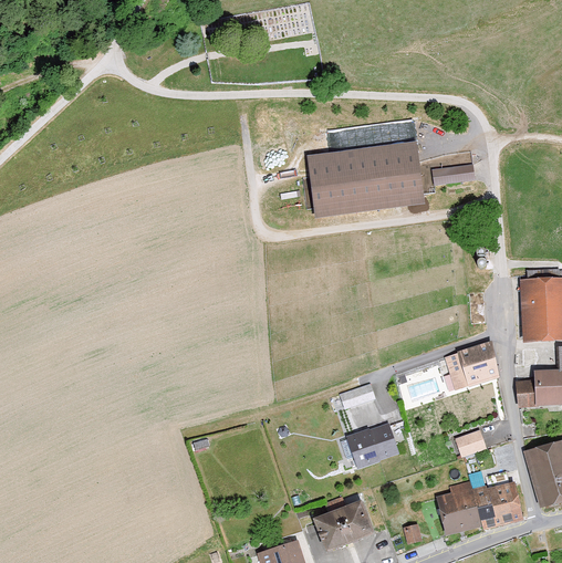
[(415,141),(306,154),(314,218),(423,205),(415,141)]
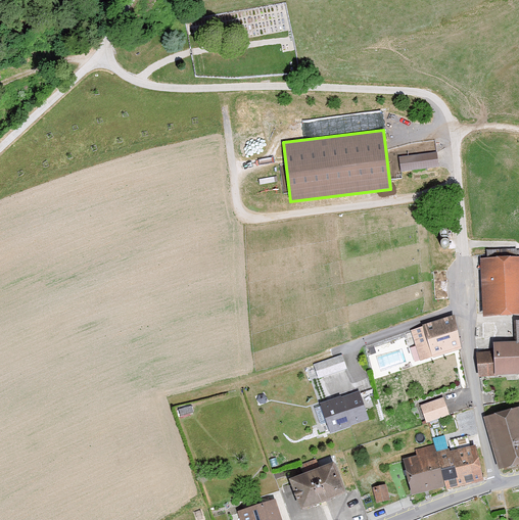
[(434,151),(396,155),(398,172),(436,167),(434,151)]
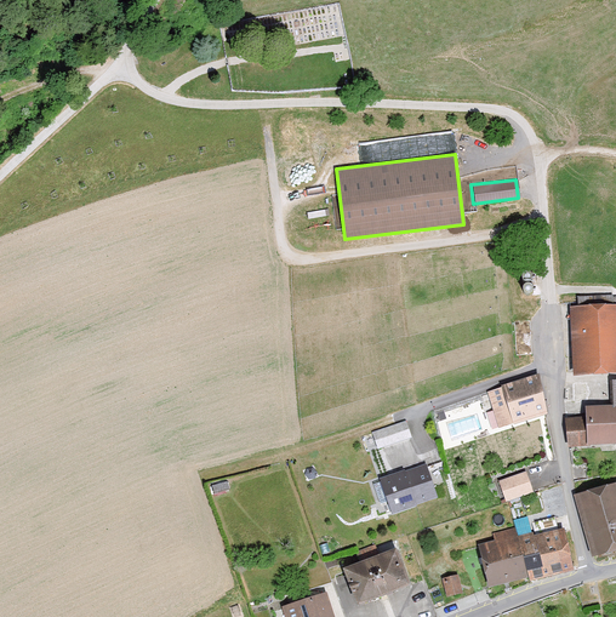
[(615,303),(569,307),(572,376),(615,372),(615,303)]
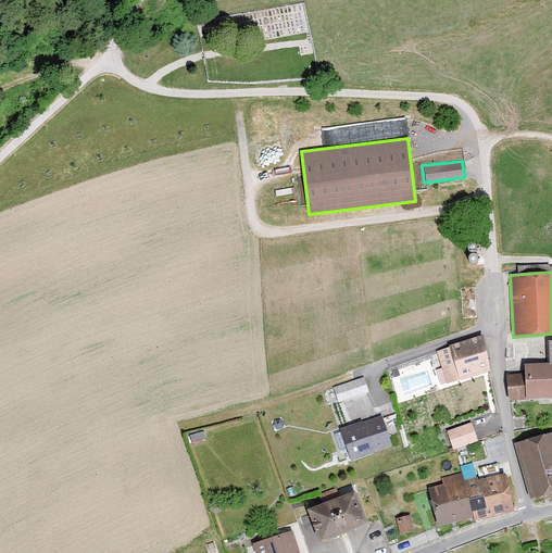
[(439,386),(490,369),(479,337),(436,351),(439,361),(431,364),(439,386)]
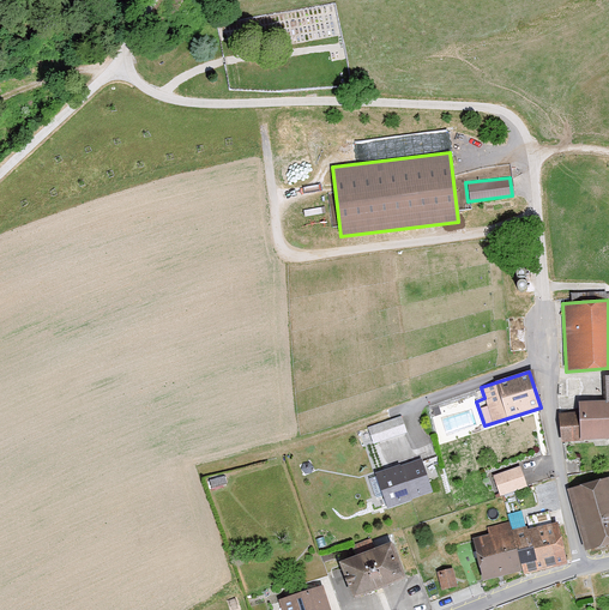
[(558,414),(559,441),(608,438),(608,400),(601,400),(577,403),(578,412),(558,414)]
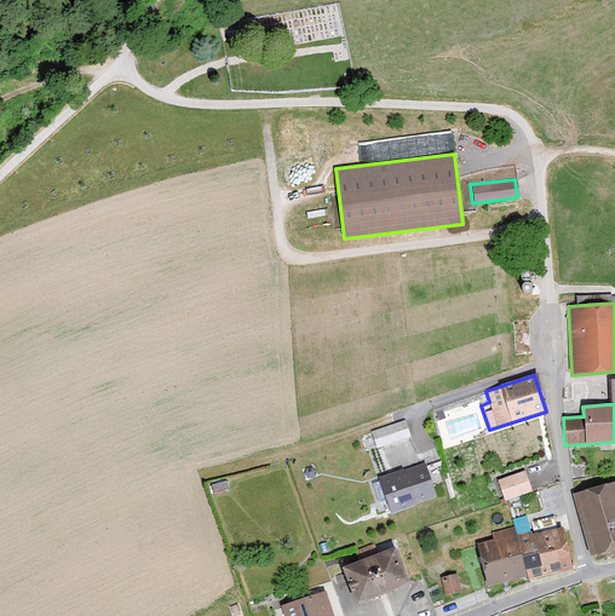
[(404,416),(368,424),(373,442),(408,435),(404,416)]
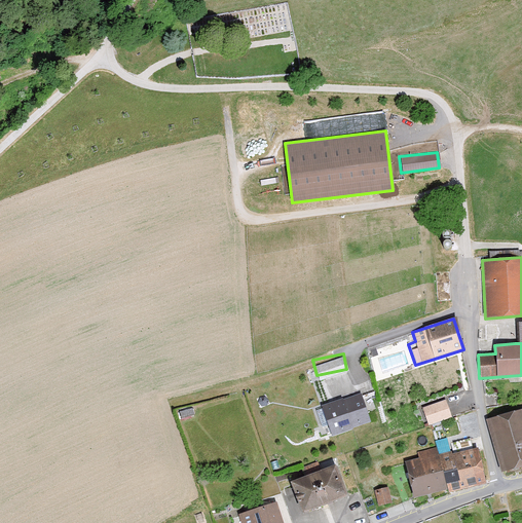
[(320,405),(329,433),(368,419),(358,390),(320,405)]
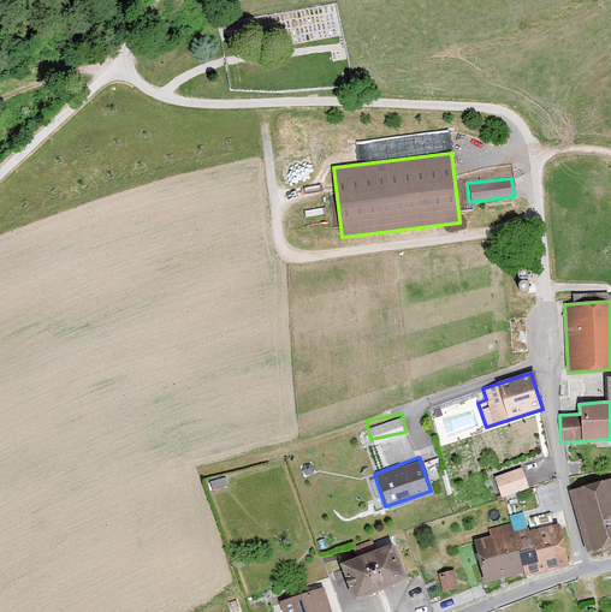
[(527,486),(525,475),(506,481),(510,492),(527,486)]
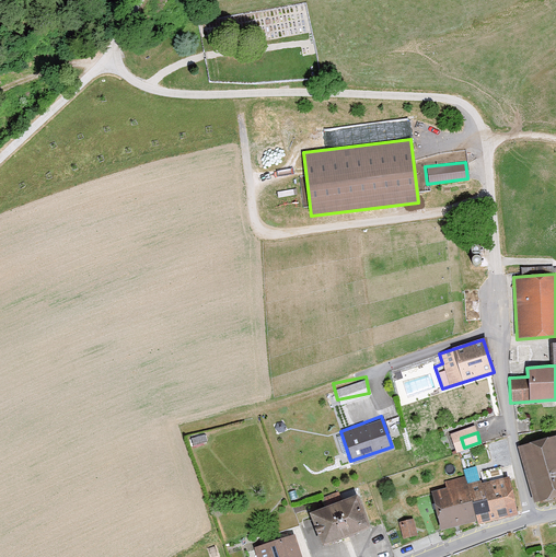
[(534,502),(555,496),(555,434),(519,444),(534,502)]
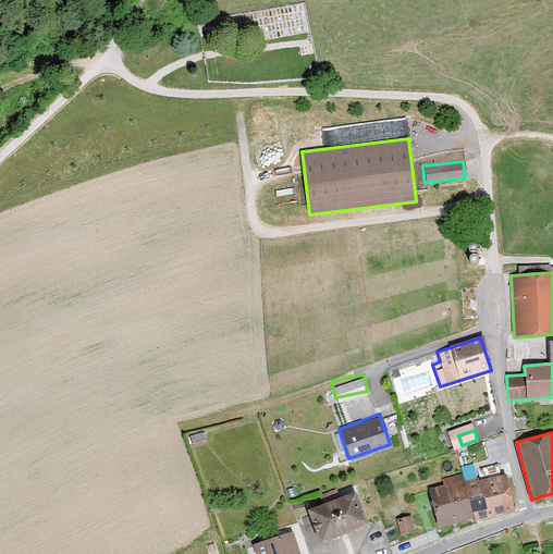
[(490,517),(515,508),(504,459),(477,465),(478,472),(489,513),(490,517)]
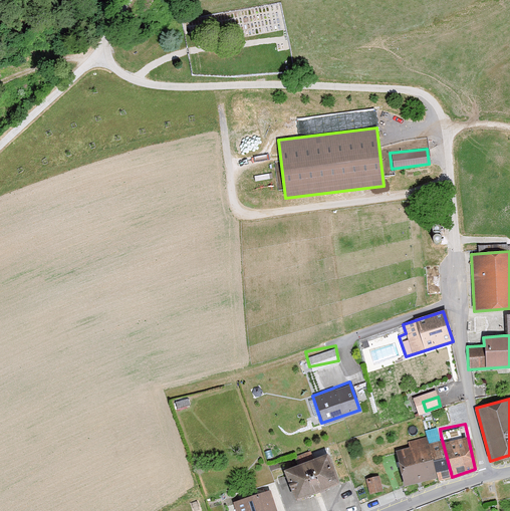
[(451,473),(441,436),(427,439),(437,477),(451,473)]
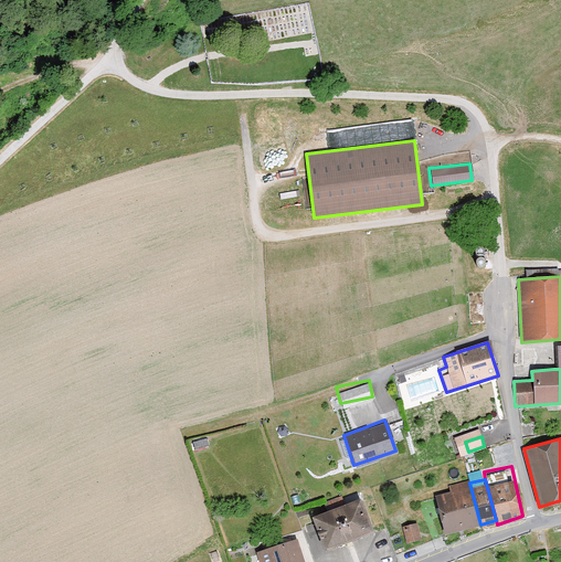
[(445,534),(480,525),(469,483),(434,492),(445,534)]
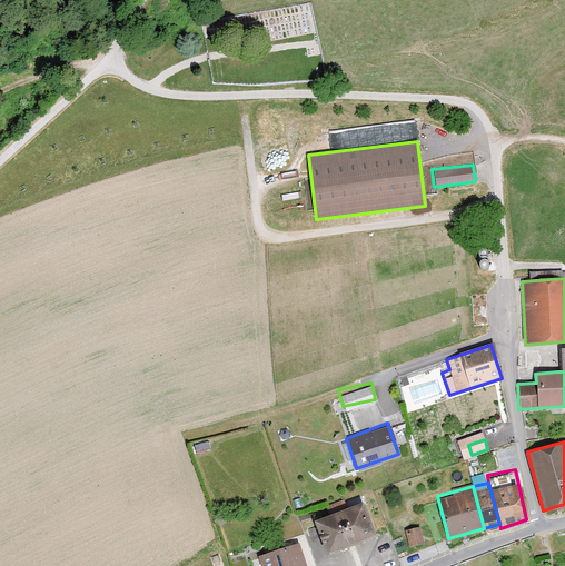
[(316,520),(328,554),(375,536),(363,503),(316,520)]
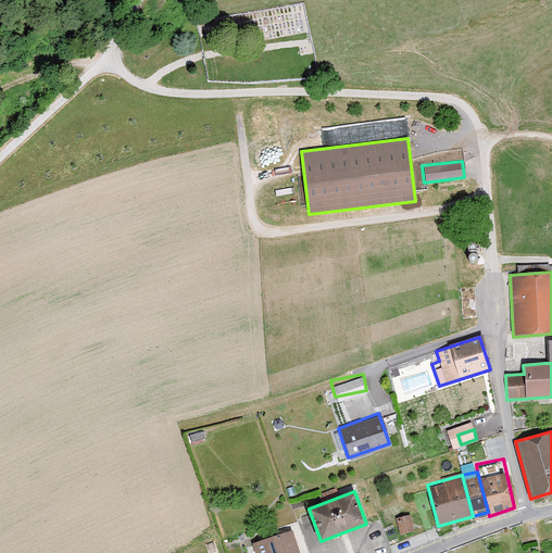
[(393,516),(397,532),(412,529),(409,513),(393,516)]
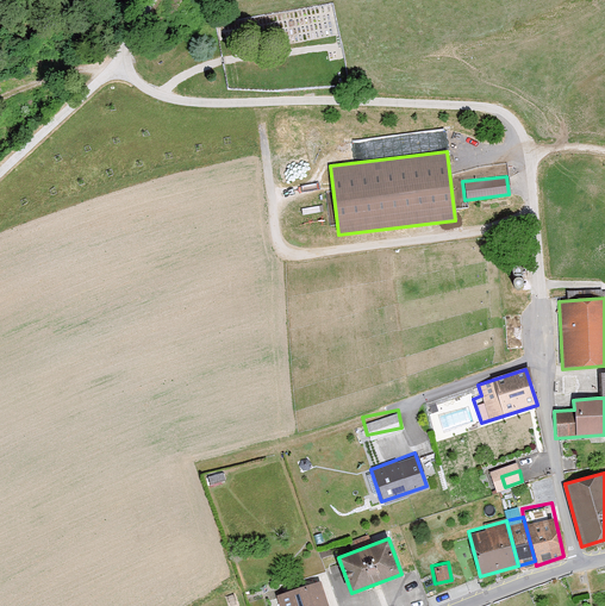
[(276,594),(279,605),(316,605),(311,586),(276,594)]
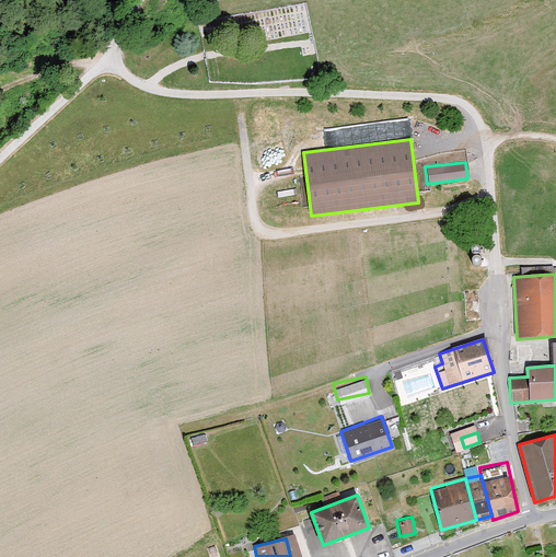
All buildings are outlined.
